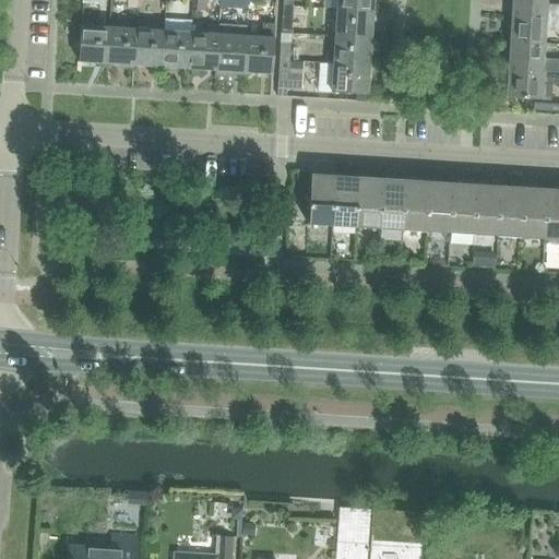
[(336,0),(336,9),(372,11),(372,0),(336,0)]
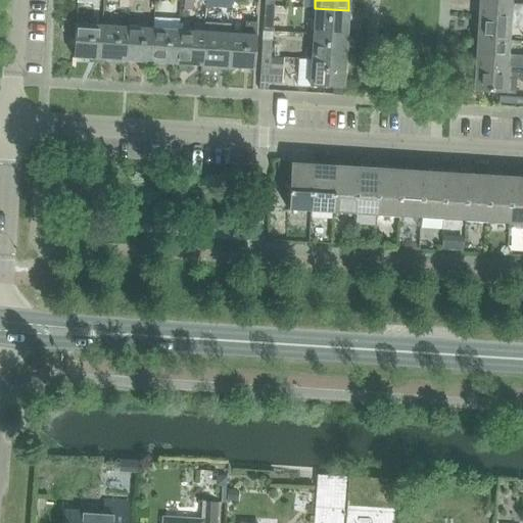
[(479,0),(478,14),(522,16),(522,5),(512,5),(512,0),(479,0)]
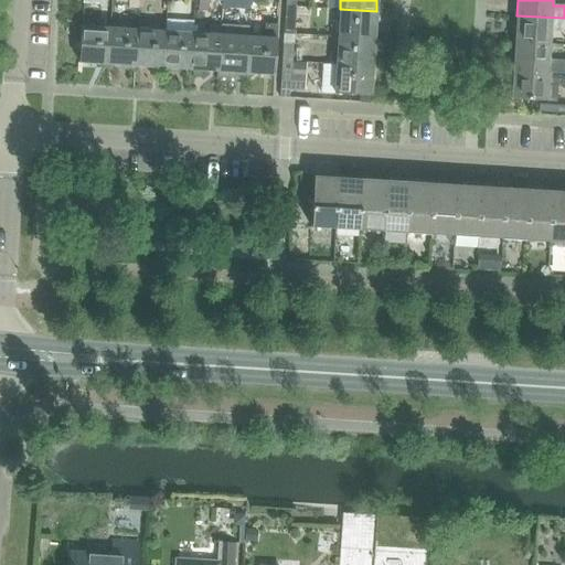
[(340,9),(339,36),(374,40),(376,11),(340,9)]
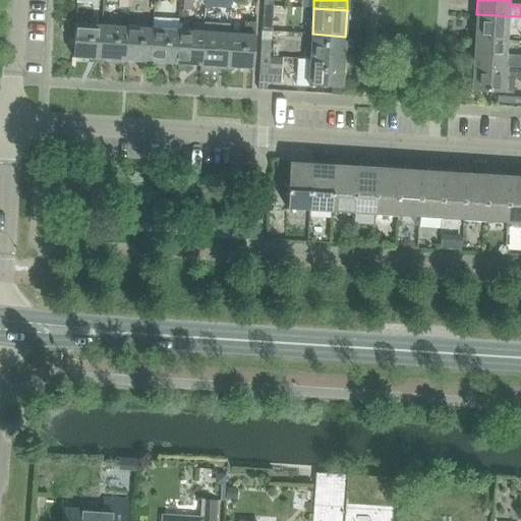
[(520,16),(476,14),(475,40),(508,42),(509,27),(520,29),(520,16)]
